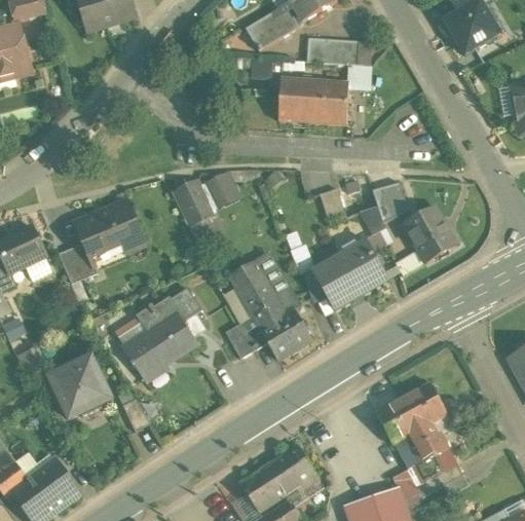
[(10,0),(14,17),(44,10),(41,0),(10,0)]
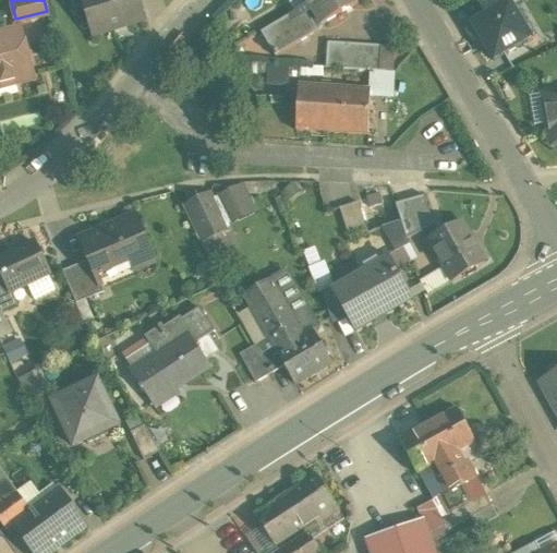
[(82,0),(92,31),(144,14),(140,0),(82,0)]
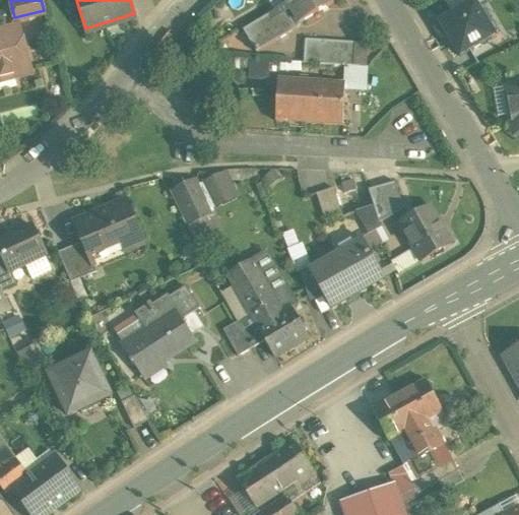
[(288,0),(289,2),(292,0),(301,15),(298,17),(299,19),(330,0),(288,0)]
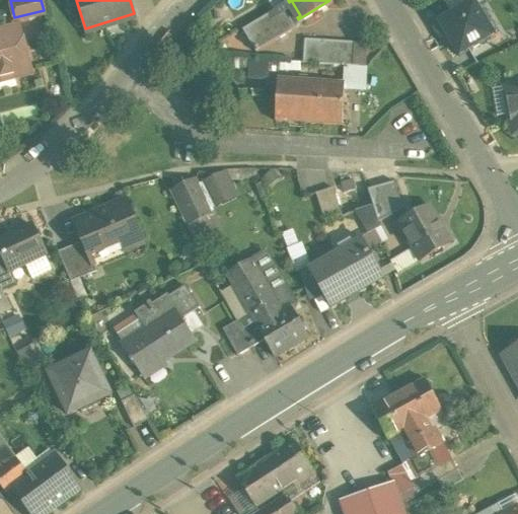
[(438,0),(432,3),(462,63),(516,35),(498,0),(438,0)]
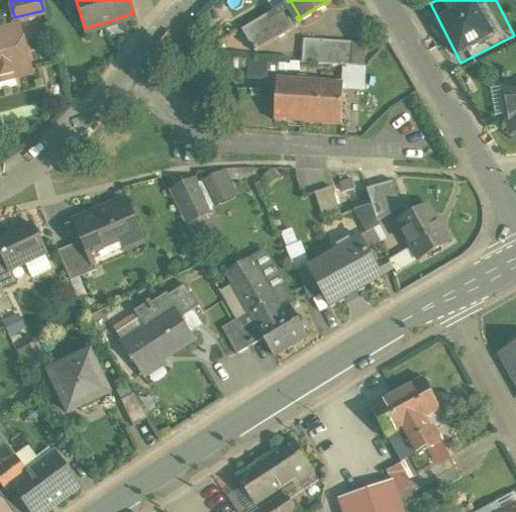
[(281,2),(240,26),(254,48),(295,25),(281,2)]
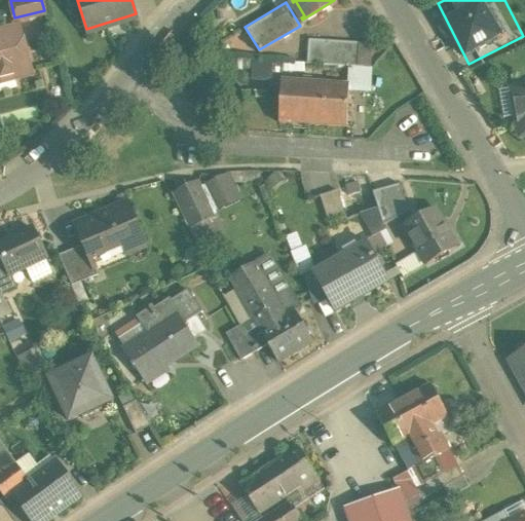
[(19,23),(0,28),(0,72),(13,69),(20,72),(26,71),(30,65),(19,23)]
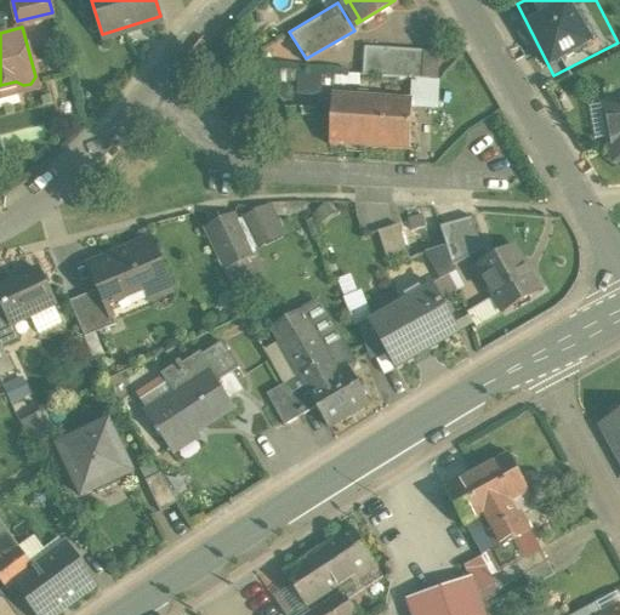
[(364,44),(350,43),(347,70),(363,72),(364,44)]
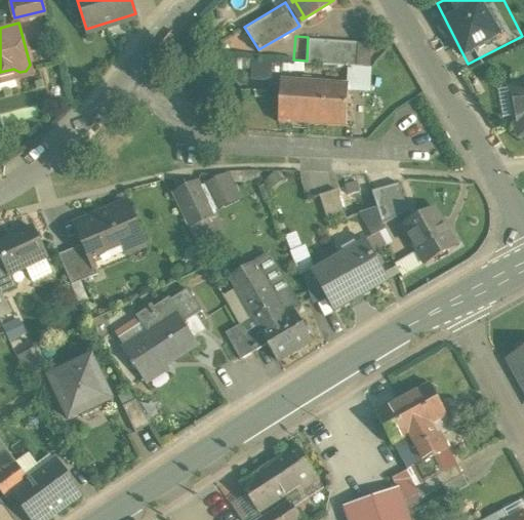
[(358,40),(308,37),(307,61),(356,64),(358,40)]
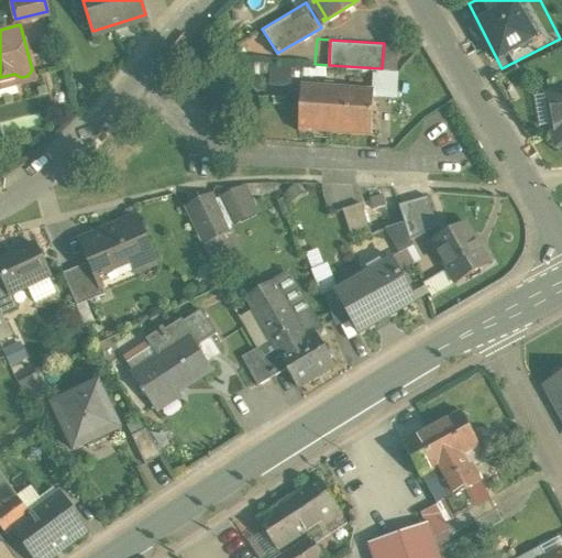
[(392,43),(384,43),(382,68),(392,68),(392,43)]
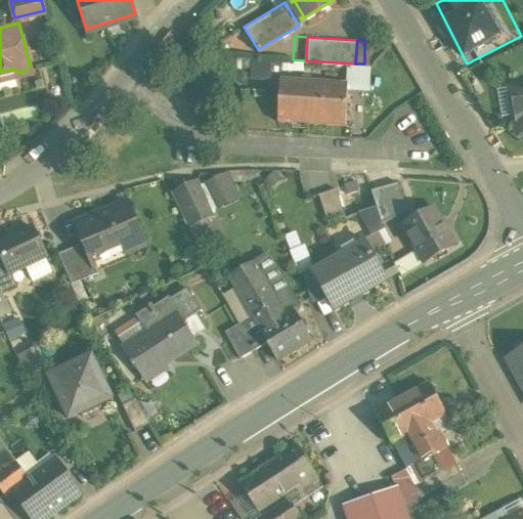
[(347,81),(279,77),(276,119),(345,123),(347,81)]
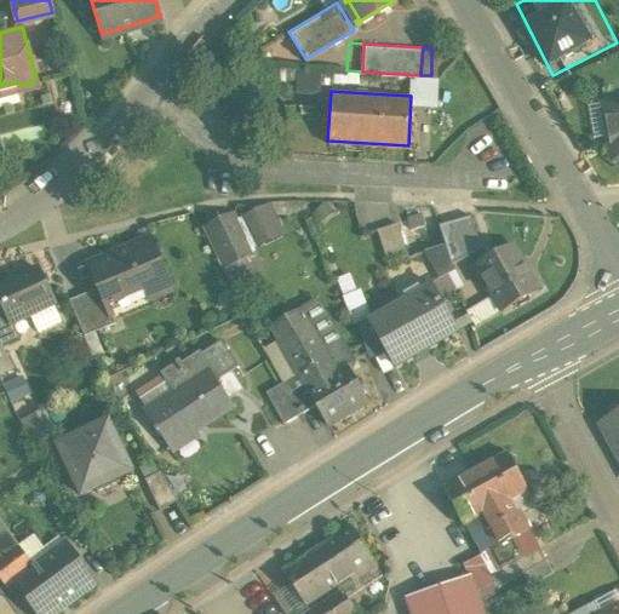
[(618,97),(608,99),(613,128),(607,130),(612,158),(618,155),(618,97)]
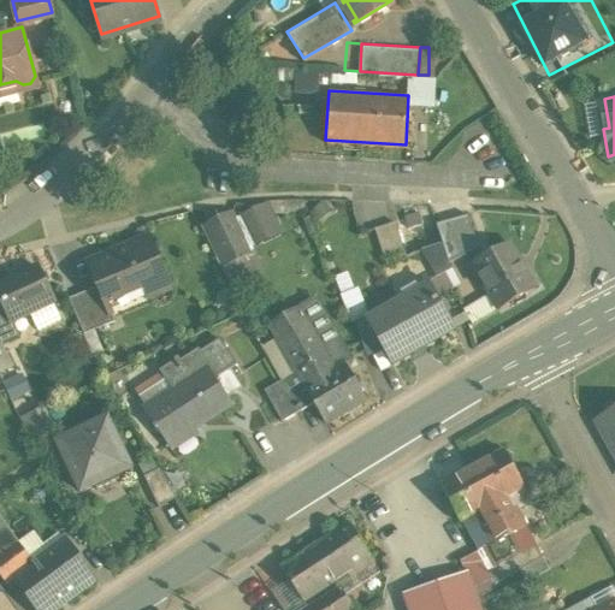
[(231,209),(205,223),(223,261),(249,249),(231,209)]
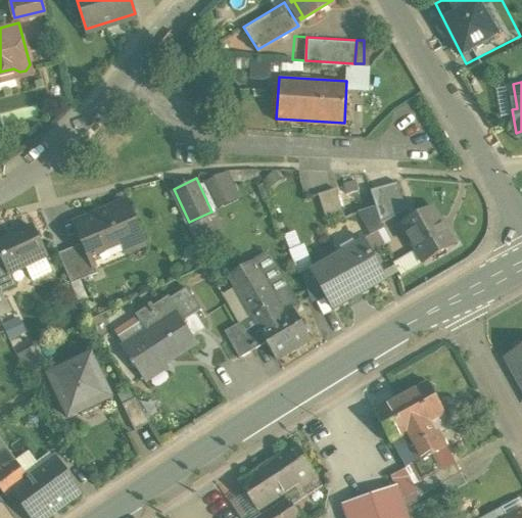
[(396,179),(369,187),(375,203),(381,220),(407,208),(396,179)]
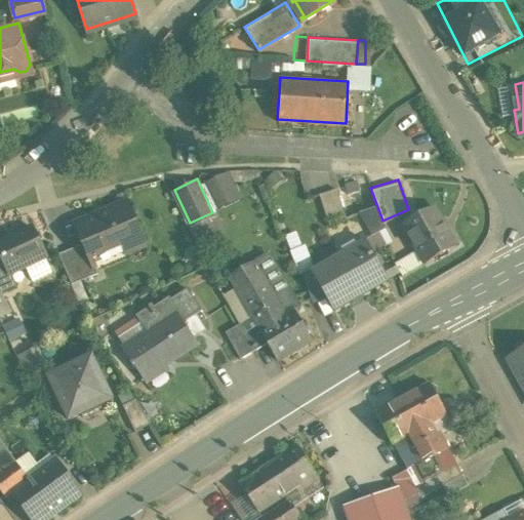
[(336,186),(318,192),(328,222),(346,215),(336,186)]
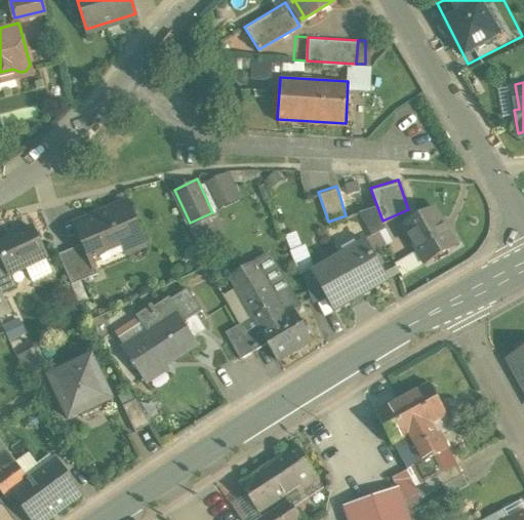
[(126,199),(94,211),(95,213),(76,222),(75,220),(74,221),(83,241),(88,255),(90,254),(121,242),(124,250),(145,242),(126,199)]
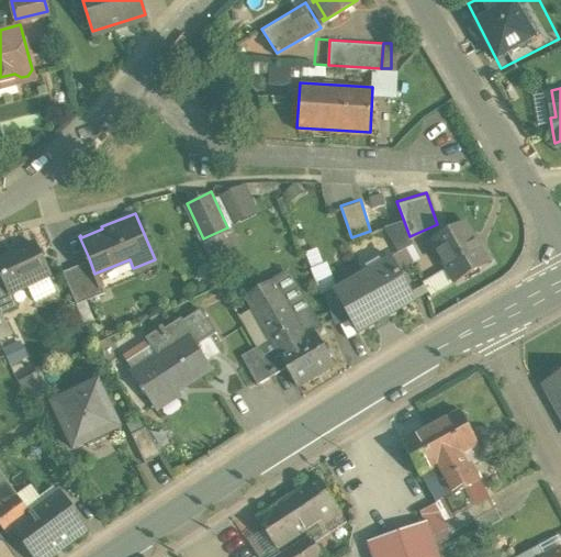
[(464,219),(432,237),(455,280),(489,260),(487,260),(492,257),(483,243),(479,245),(464,219)]
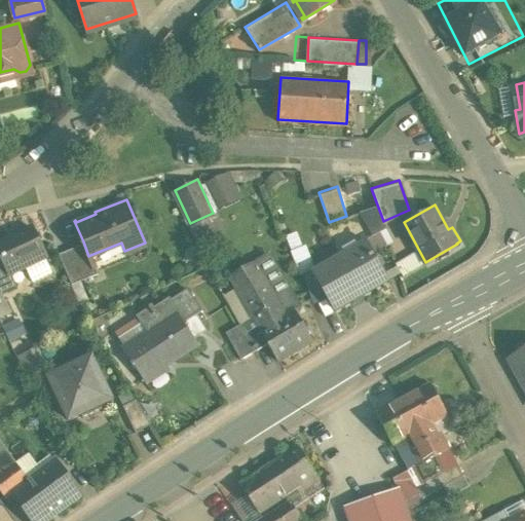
[(32,225),(0,239),(0,253),(9,272),(45,254),(32,225)]
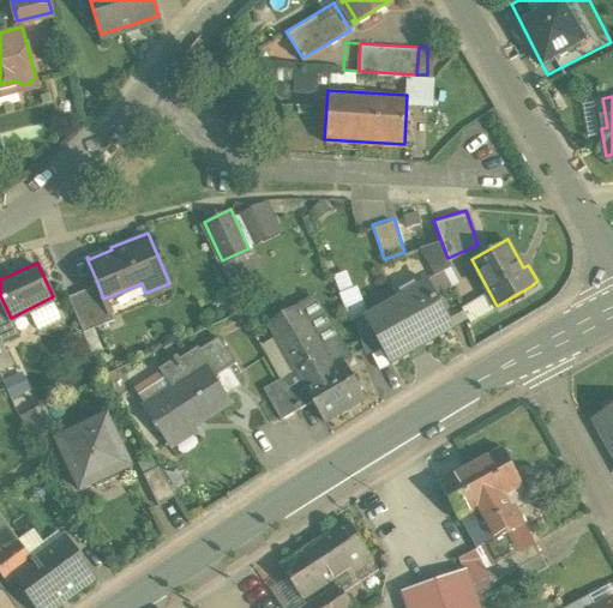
[(425,276),(395,294),(397,298),(365,315),(390,360),(452,325),(425,276)]
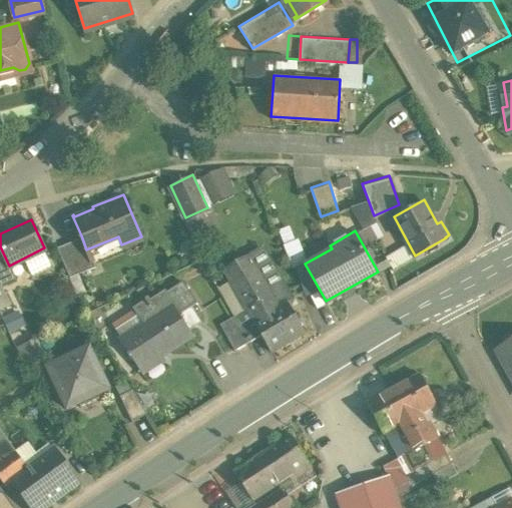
[(81,235),(57,245),(69,276),(77,272),(94,265),(88,248),(86,249),(81,235)]
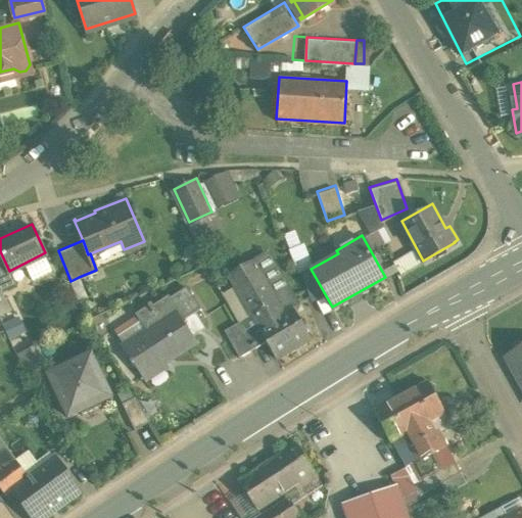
[(293,295),(268,252),(254,261),(254,262),(230,276),(251,313),(256,321),(267,339),(267,340),(277,357),(310,337),(291,305),(293,295)]
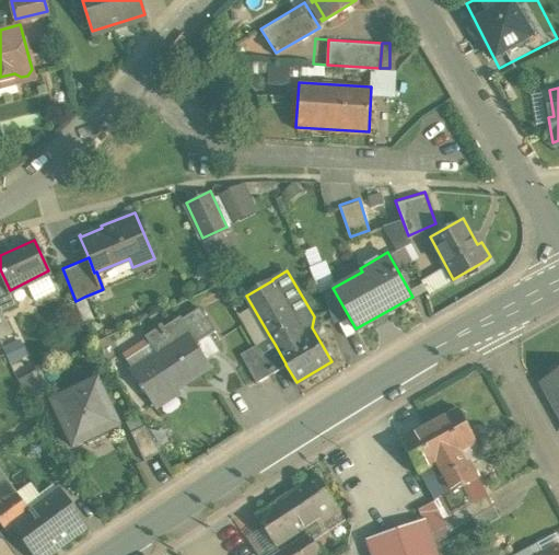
[(84,297),(76,301),(83,320),(92,316),(84,297)]
